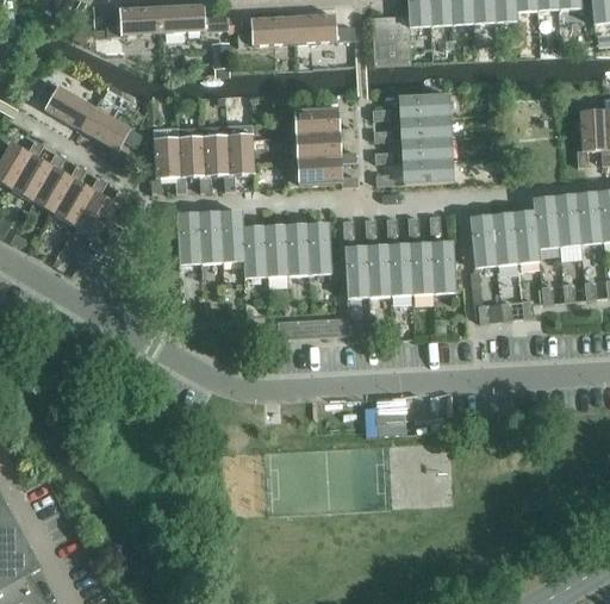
[(408,0),(409,13),(409,25),(431,24),(429,0),(408,0)]
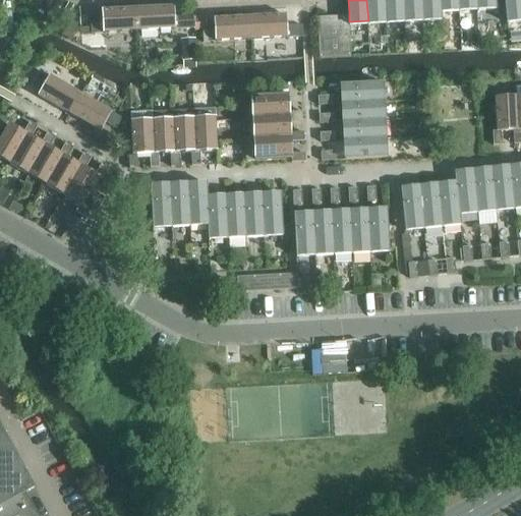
[(366,0),(368,20),(387,19),(385,0),(366,0)]
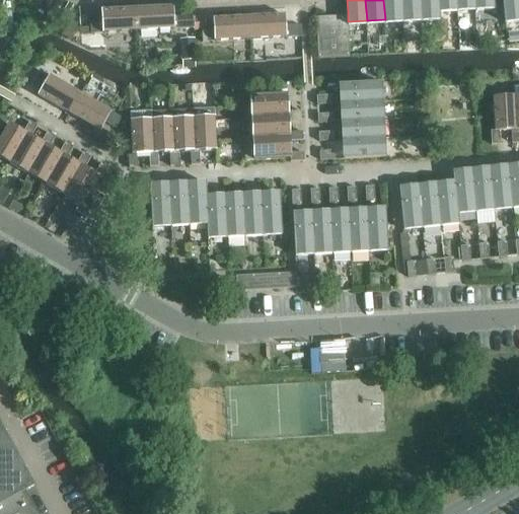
[(383,0),(385,19),(402,18),(400,0),(383,0)]
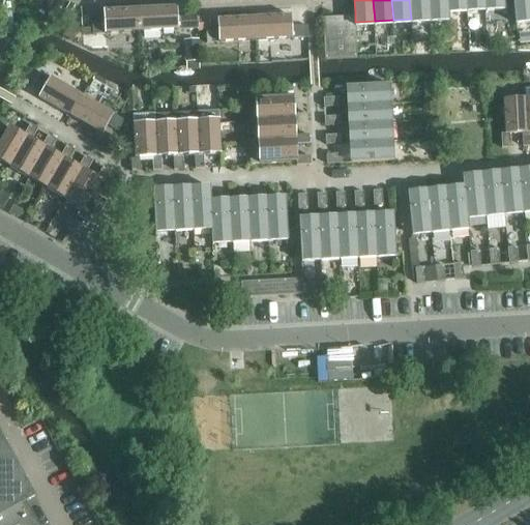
[(409,0),(411,19),(430,18),(428,0),(409,0)]
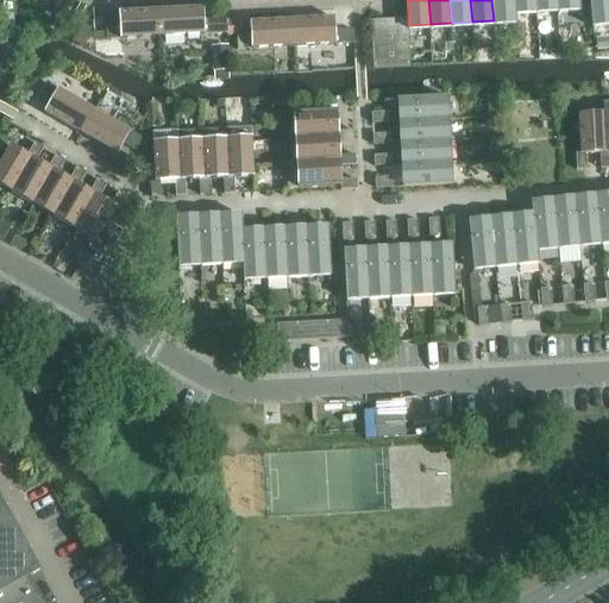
[(491,0),(494,20),(516,19),(516,10),(515,10),(514,0),(491,0)]
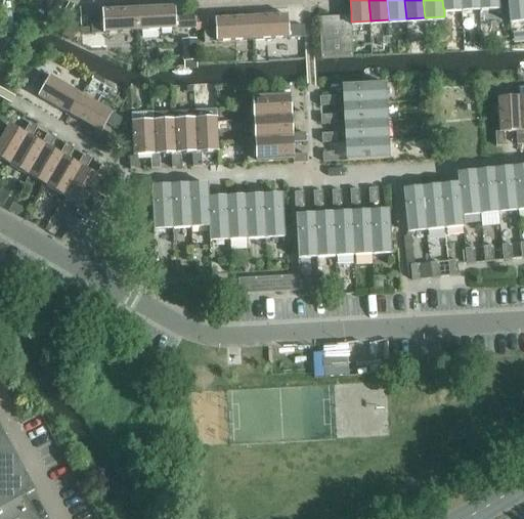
[(442,0),(443,8),(444,8),(462,7),(461,0),(442,0)]
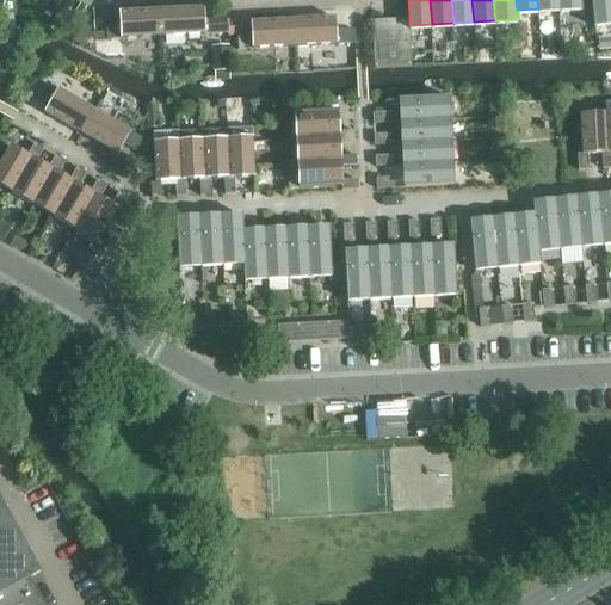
[(610,20),(610,0),(592,0),(594,22),(610,20)]
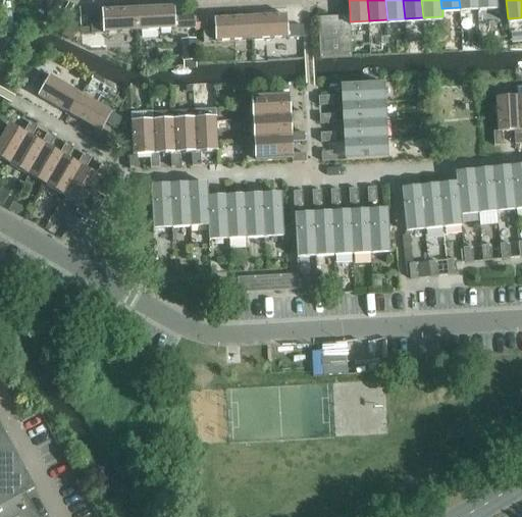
[(174,2),(139,4),(140,28),(188,24),(187,12),(175,13),(174,2)]
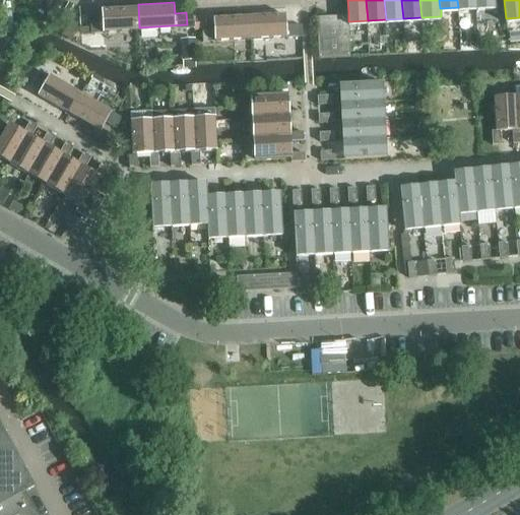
[(139,27),(138,4),(102,6),(103,17),(90,17),(91,29),(139,27)]
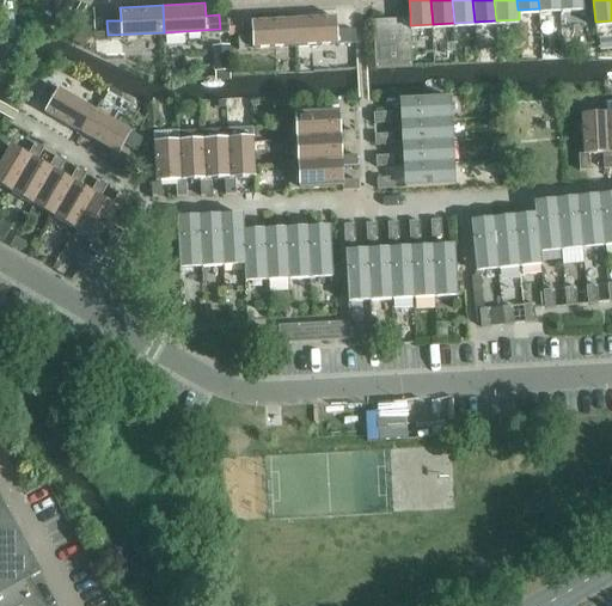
[(336,13),(294,14),(295,42),(352,38),(350,25),(337,25),(336,13)]
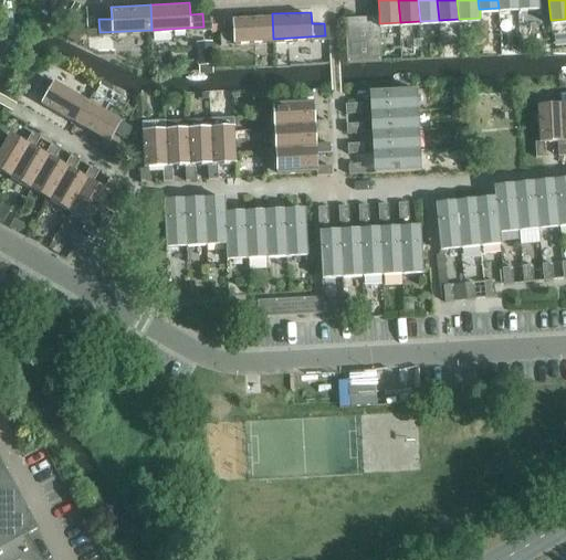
[(379,23),(379,12),(345,14),(347,57),(381,56),(379,23)]
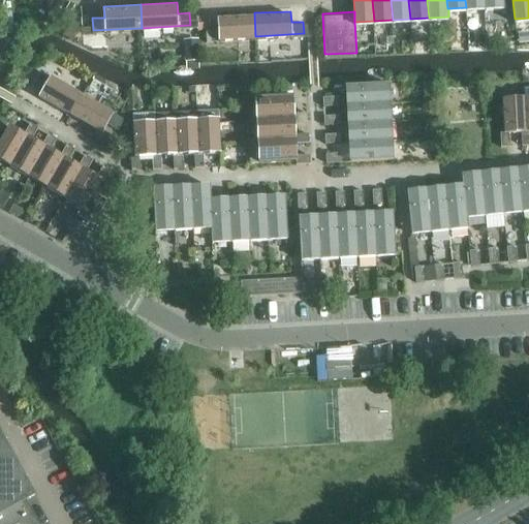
[(255,36),(254,12),(217,14),(218,26),(206,26),(207,38),(255,36)]
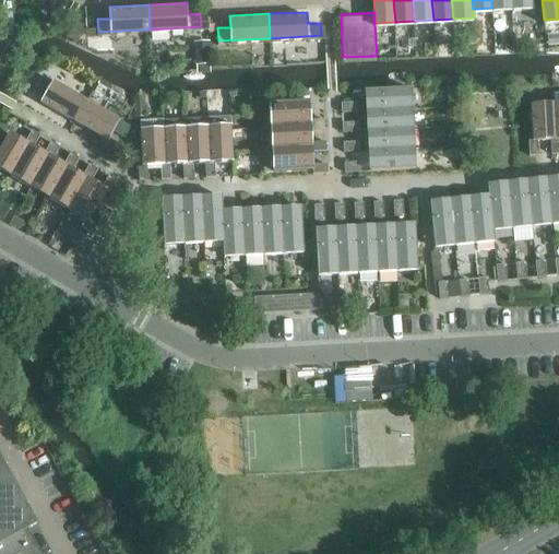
[(83,28),(72,23),(67,33),(79,38),(83,28)]
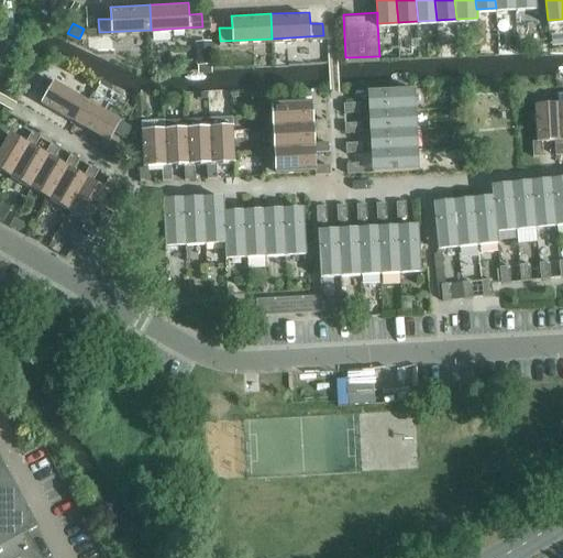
[(196,37),(198,62),(212,61),(210,36),(196,37)]
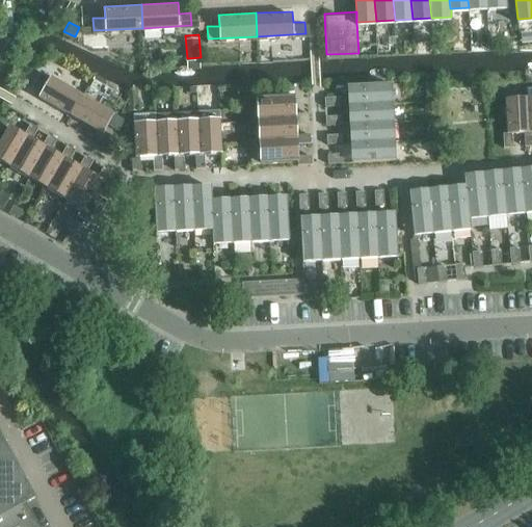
[(38,94),(71,112),(82,93),(80,91),(85,82),(70,73),(64,82),(41,68),(34,78),(45,84),(38,94)]
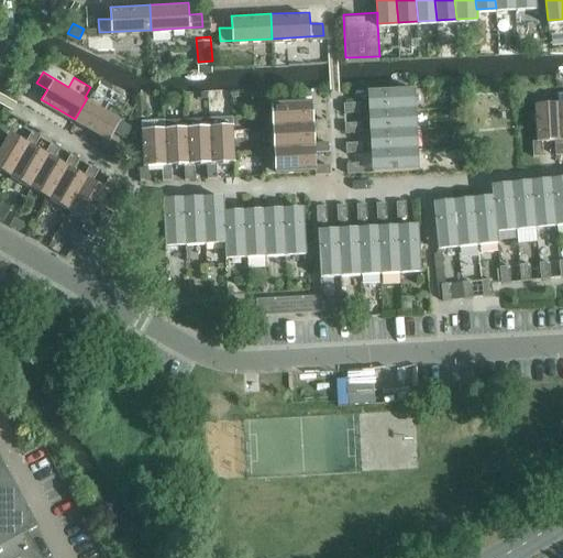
[(368,88),(370,108),(415,106),(414,85),(368,88)]
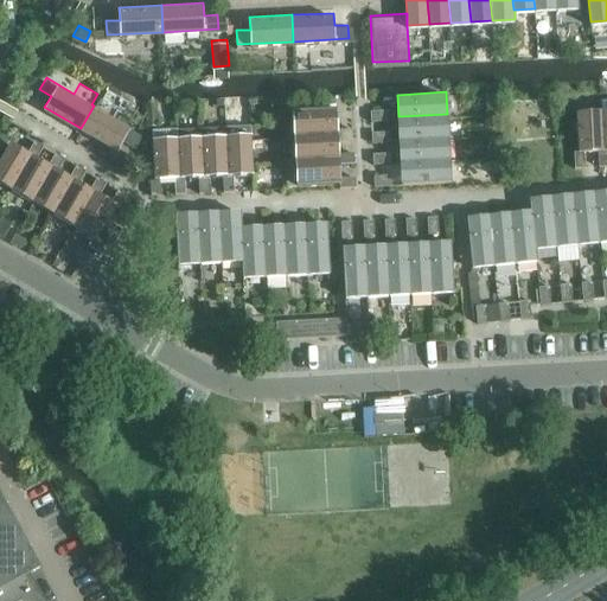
[(146,98),(147,122),(157,121),(155,98),(146,98)]
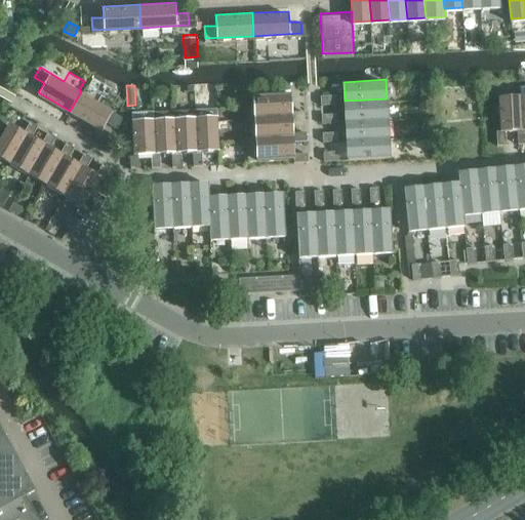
[(81,91),(70,111),(102,129),(107,119),(117,125),(123,115),(81,91)]
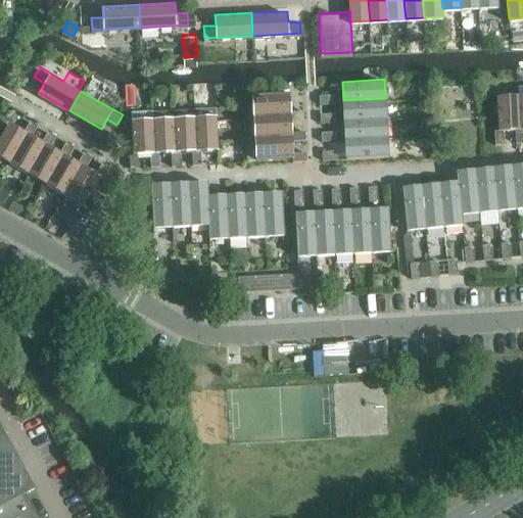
[(252,93),(253,114),(291,112),(291,116),(304,116),(303,107),(290,108),(290,91),(252,93)]
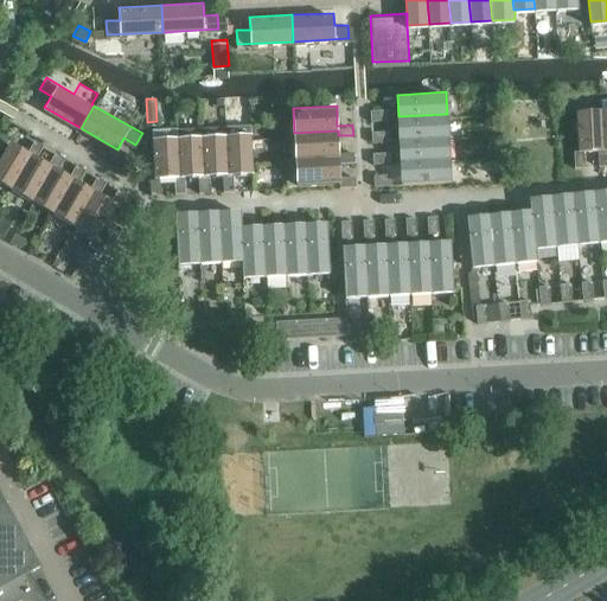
[(371,108),(371,117),(389,117),(388,107),(371,108)]
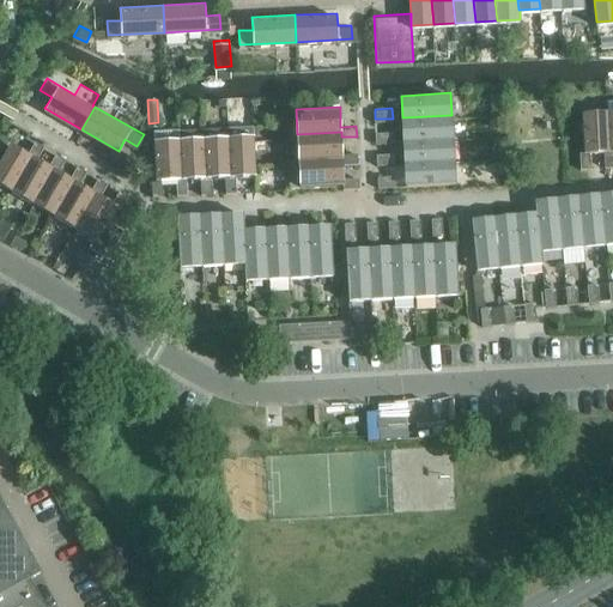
[(610,149),(607,109),(582,110),(584,150),(580,150),(581,165),(590,165),(590,150),(605,149),(610,149)]
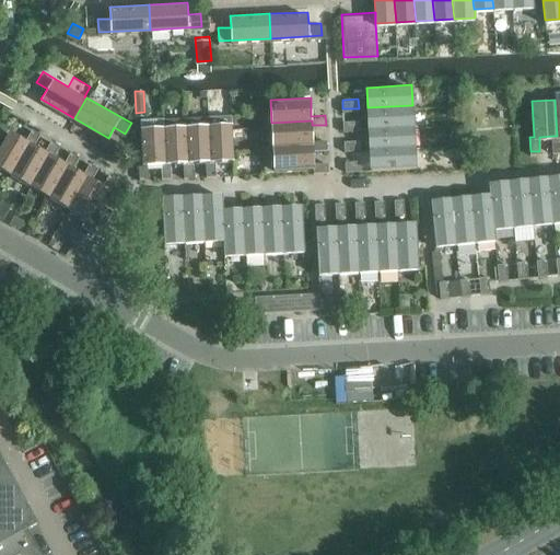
[(368,107),(369,127),(413,125),(412,105),(368,107)]
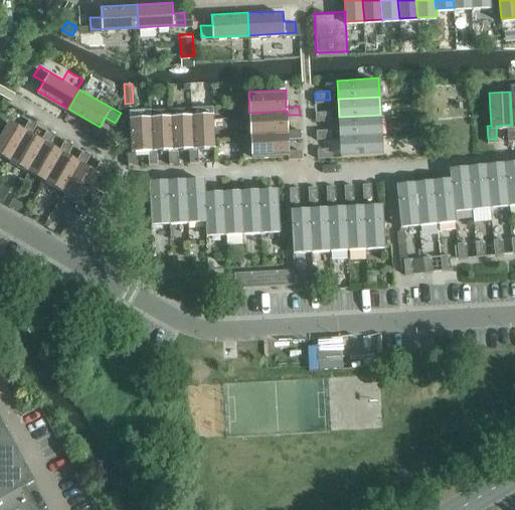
[(212,104),(191,105),(193,146),(189,147),(190,159),(198,159),(197,146),(214,145),(212,104)]
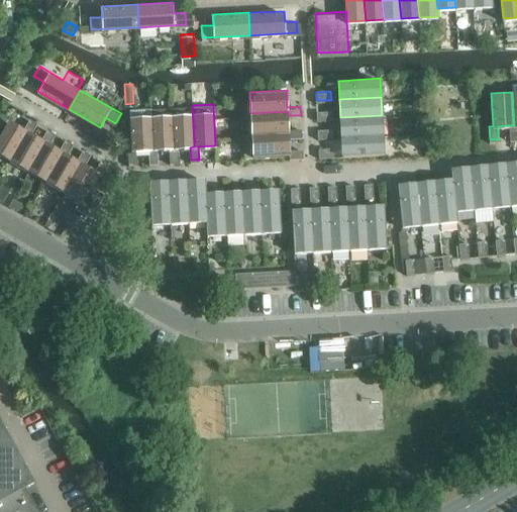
[(192,105),(172,106),(174,147),(169,148),(170,162),(179,161),(178,147),(190,147),(194,146),(192,105)]
